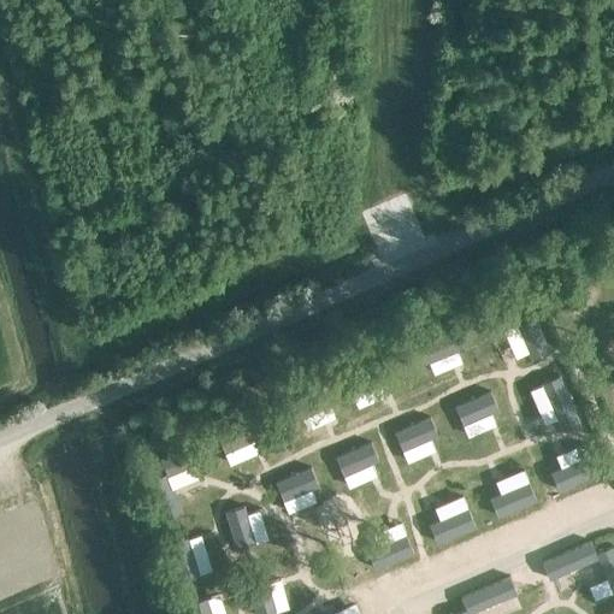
[(513,306),(477,322),(485,341),(519,328),(533,362),(551,355),(537,318),(520,324),(513,306)]
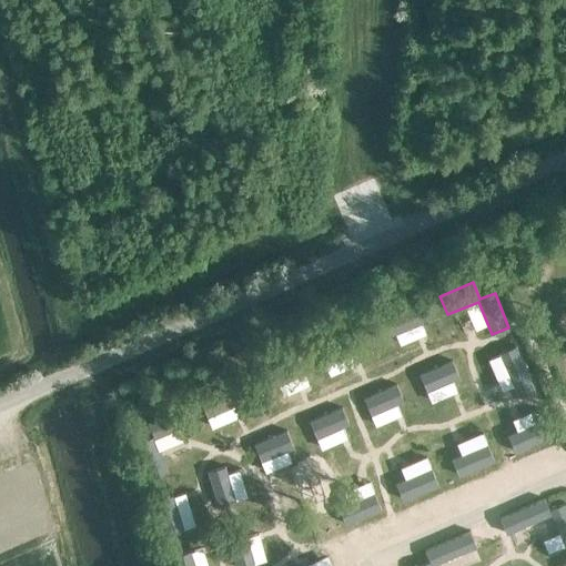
[(424,324),(417,306),(381,321),(388,339),(424,324)]
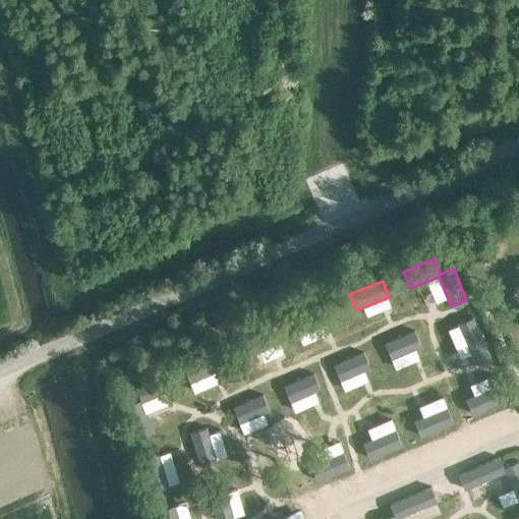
[(474,319),(459,325),(476,365),(492,359),(474,319)]
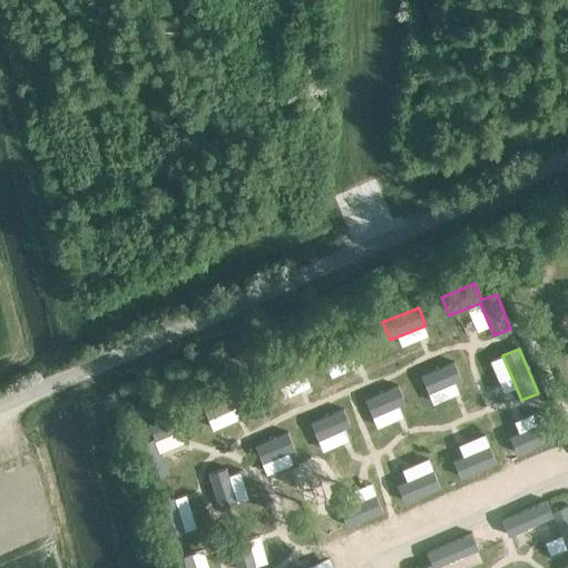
[(305,378),(299,361),(255,379),(262,395),(305,378)]
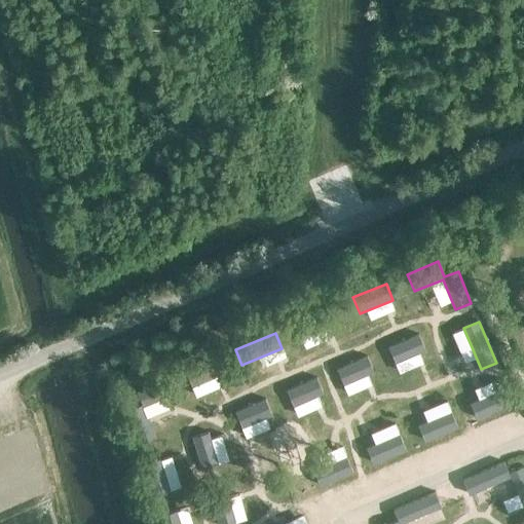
[(427,352),(420,336),(387,349),(394,366),(427,352)]
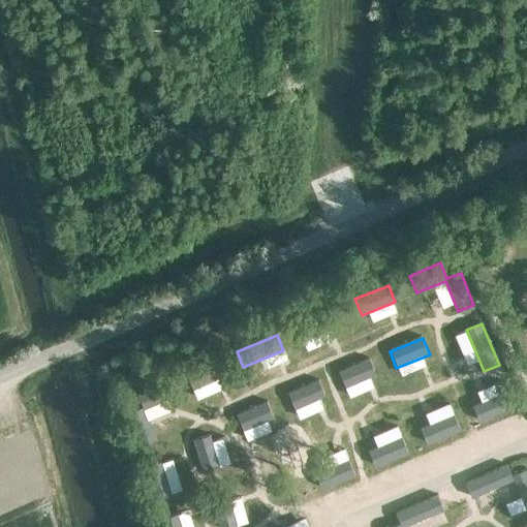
[(378,375),(372,359),(338,371),(345,389),(378,375)]
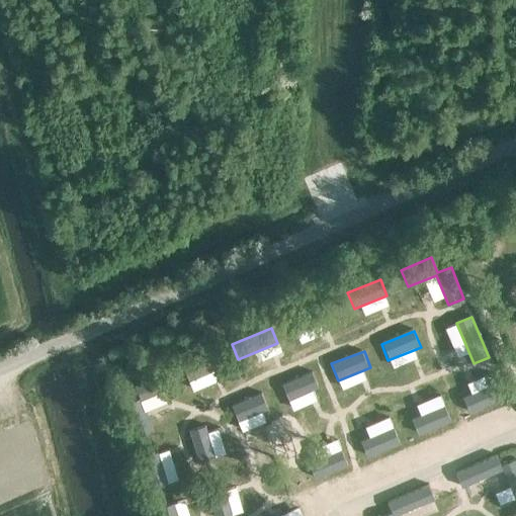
[(222,369),(216,353),(183,366),(189,382),(222,369)]
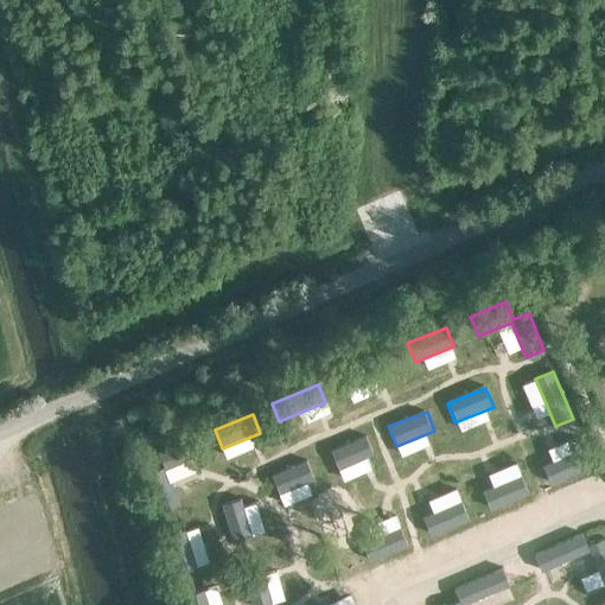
[(376,457),(368,437),(330,452),(337,471),(376,457)]
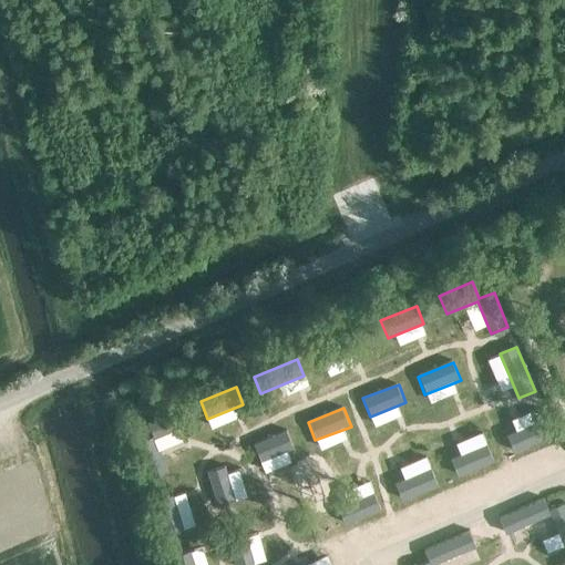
[(189,428),(183,410),(149,423),(155,438),(137,444),(152,481),(170,474),(156,441),(189,428)]
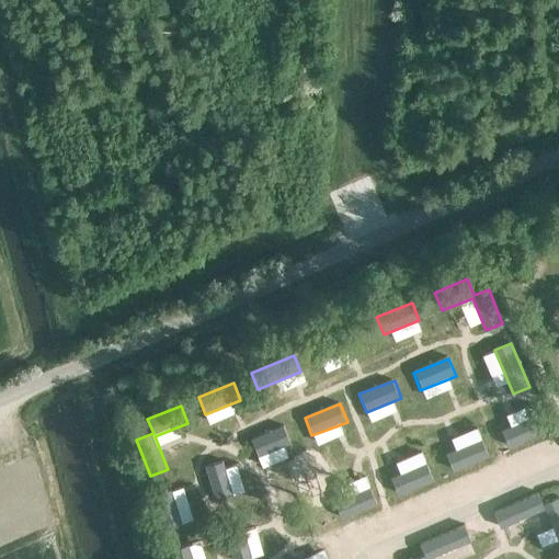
[(546,434),(538,417),(503,430),(511,448),(546,434)]
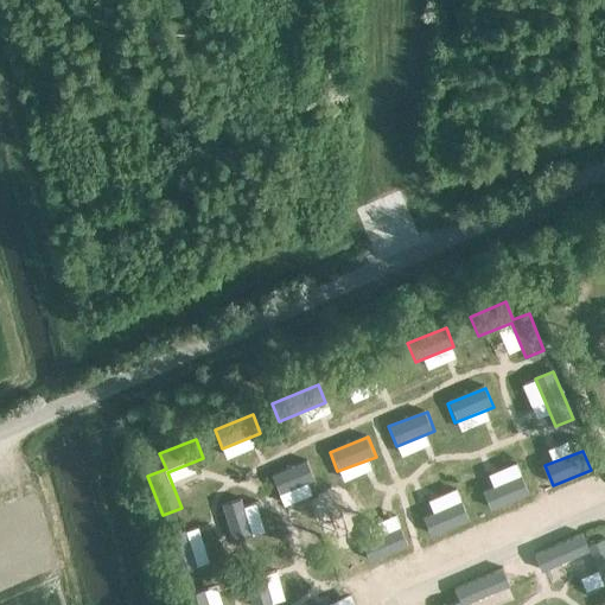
[(317,481),(309,462),(271,476),(279,496),(317,481)]
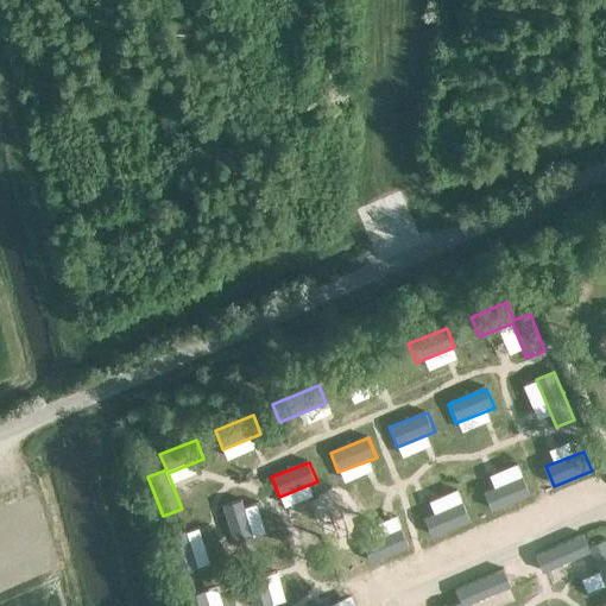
[(530,497),(523,478),(485,493),(492,512),(530,497)]
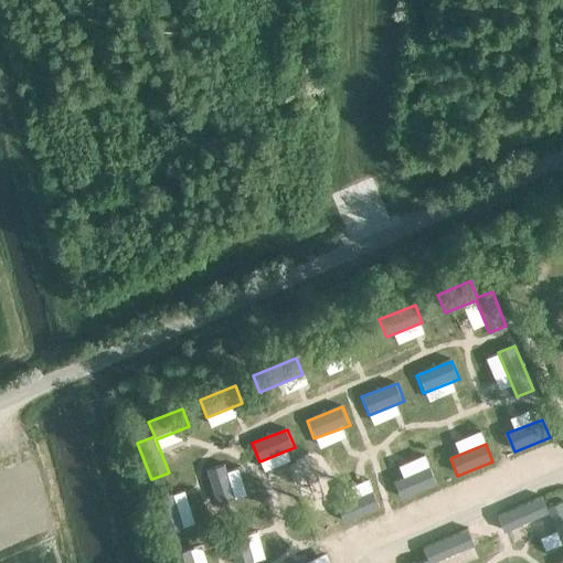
[(235,500),(224,465),(208,469),(219,506),(235,500)]
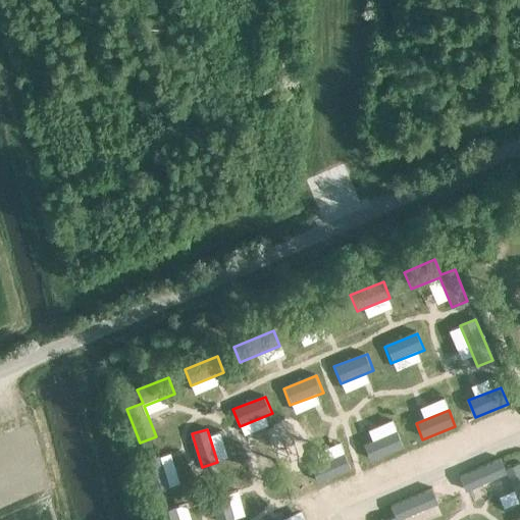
[(404,449),(398,432),(364,446),(371,462),(404,449)]
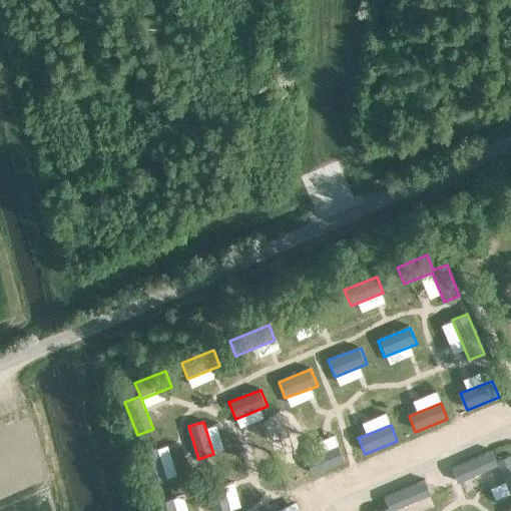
[(493,444),(454,461),(460,475),(500,458),(510,481),(510,447),(496,453),(493,444)]
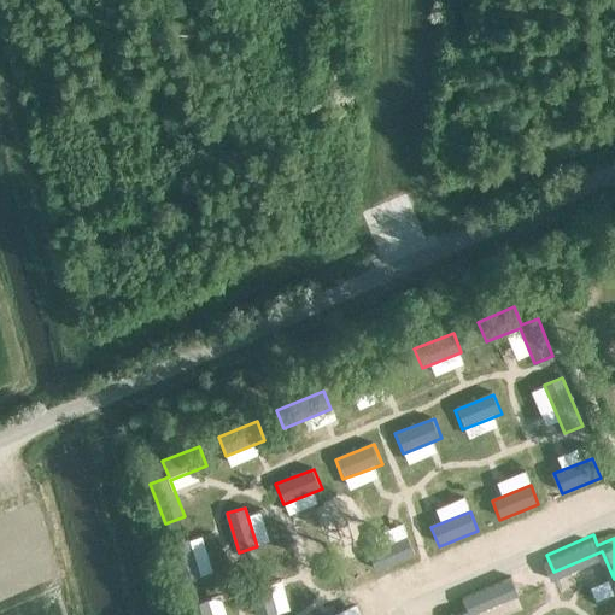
[(416,557),(408,538),(369,554),(378,573),(416,557)]
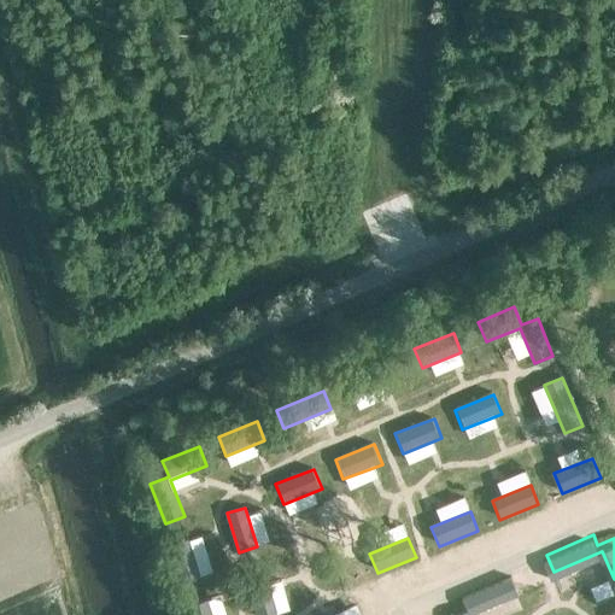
[(201,579),(189,542),(173,546),(183,584),(201,579)]
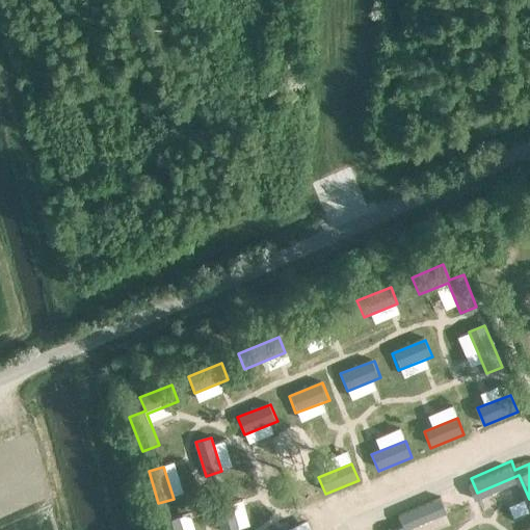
[(447,505),(441,491),(400,508),(403,518),(387,525),(388,529),(407,529),(405,523),(447,505)]
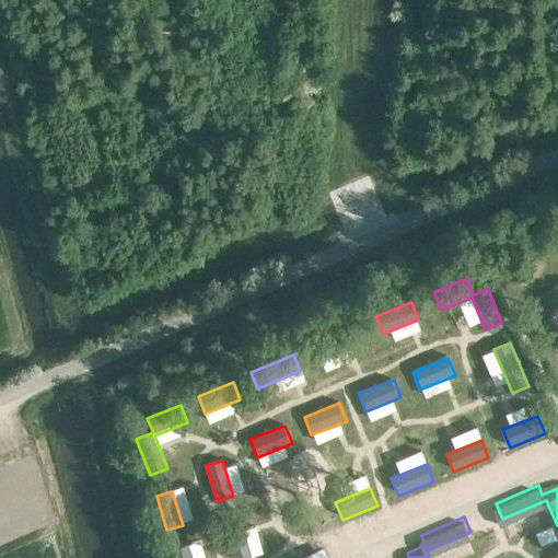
[(252,557),(242,525),(227,531),(234,557),(252,557)]
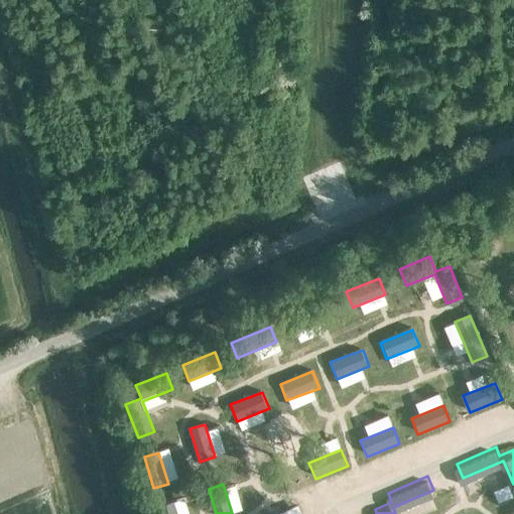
[(178,513),(175,503),(160,507),(162,513),(178,513)]
